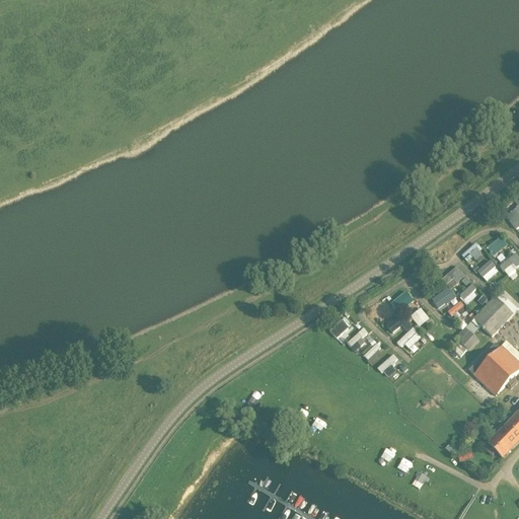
[(518,205),(505,214),(514,228),(518,224),(518,205)]
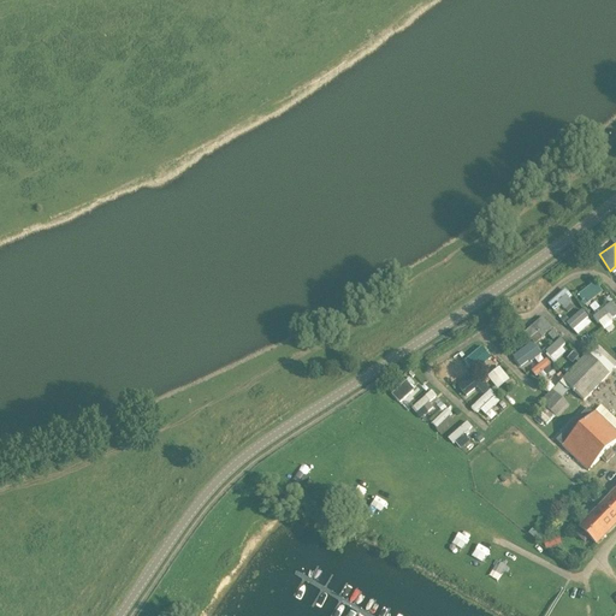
[(591,282),(575,295),(582,304),(599,292),(591,282)]
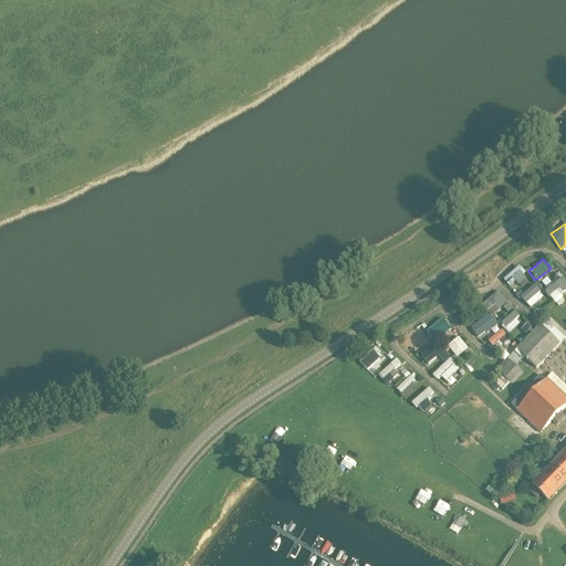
[(516,264),(502,279),(509,285),(523,271),(516,264)]
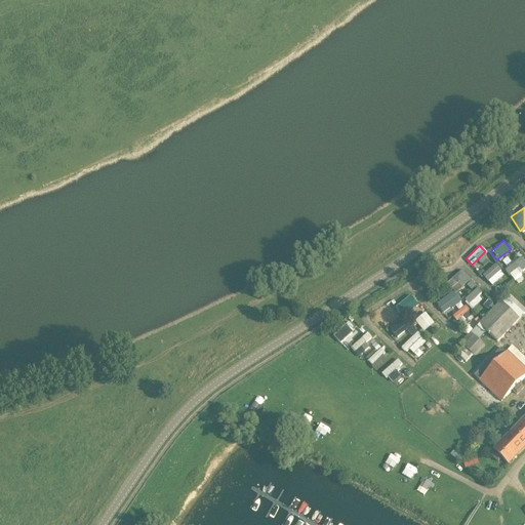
[(477,260),(483,266),(487,260),(481,255),(477,260)]
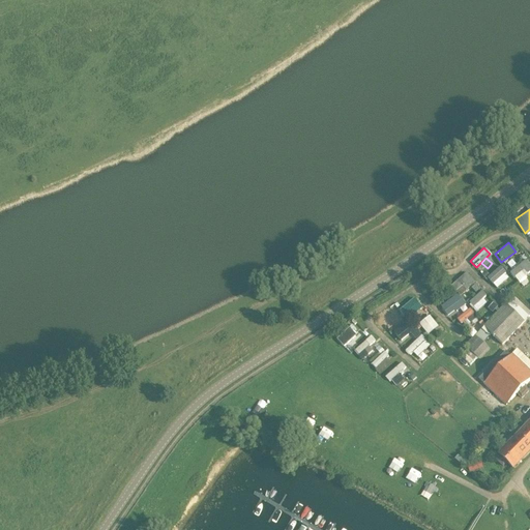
[(517,282),(529,270),(529,265),(525,259),(509,271),(517,282)]
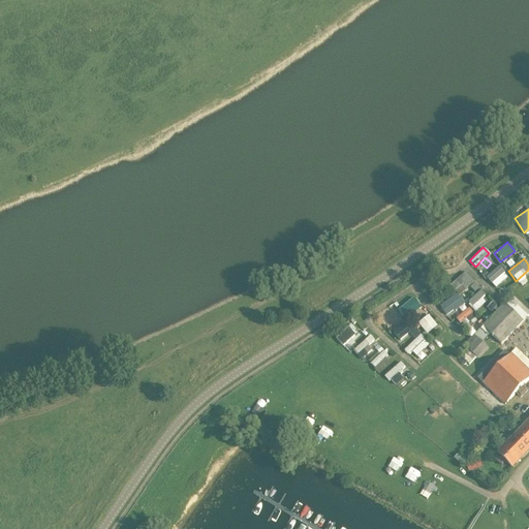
[(487,276),(495,286),(509,275),(501,265),(487,276)]
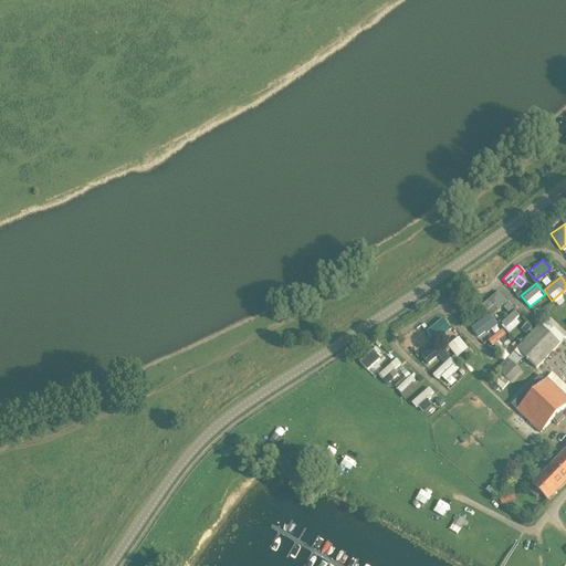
[(491,315),(506,301),(496,290),(481,304),(491,315)]
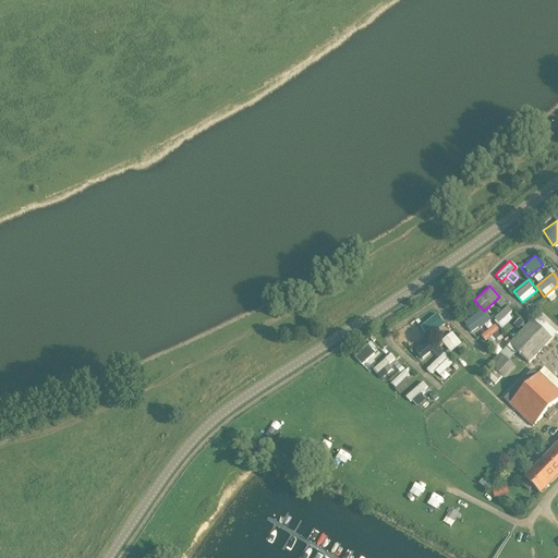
[(490,304),(495,310),(505,303),(500,298),(490,304)]
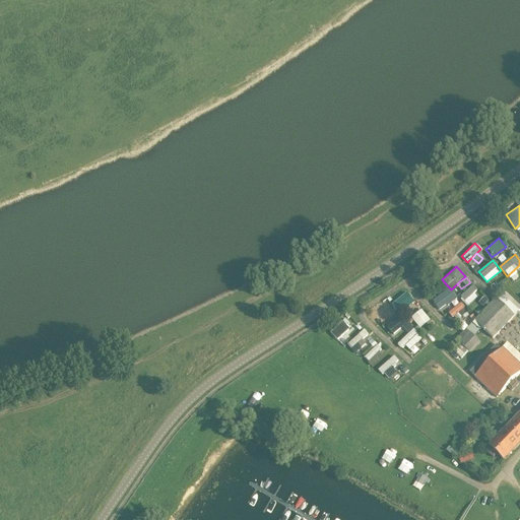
[(472,293),(476,288),(471,283),(458,297),(467,305),(475,297),(472,293)]
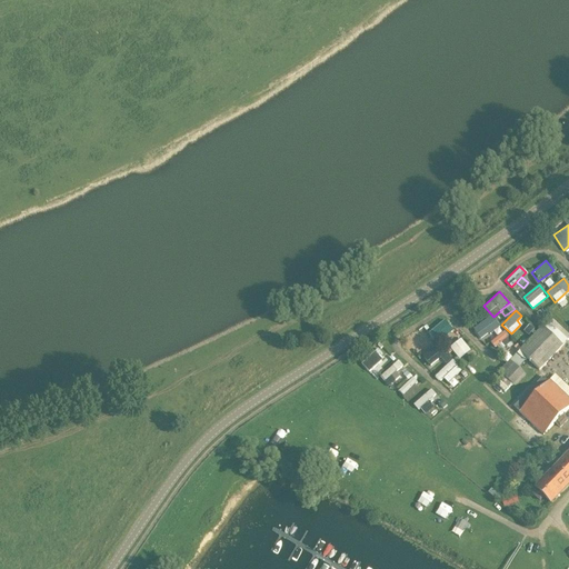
[(470,329),(479,339),(498,325),(489,313),(470,329)]
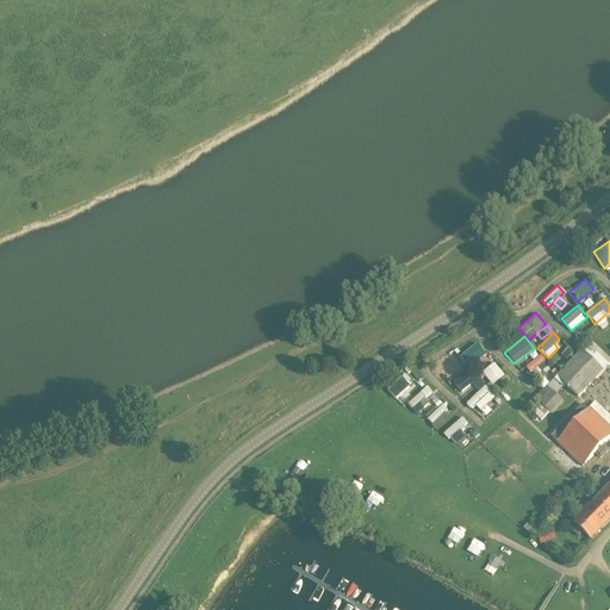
[(467,368),(485,354),(475,342),(458,355),(467,368)]
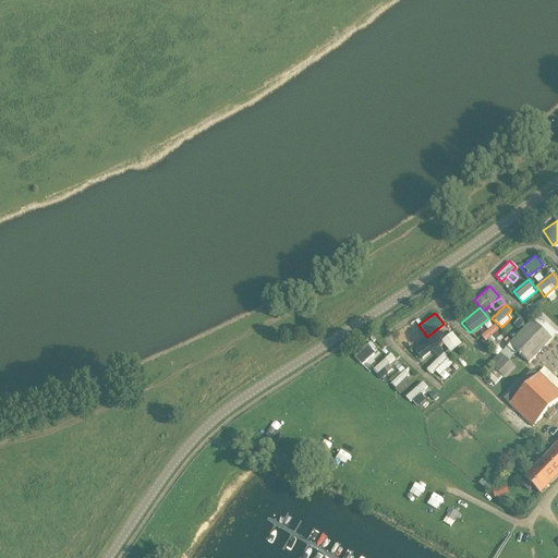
[(517,352),(529,363),(552,339),(533,320),(507,347),(514,354),(517,352)]
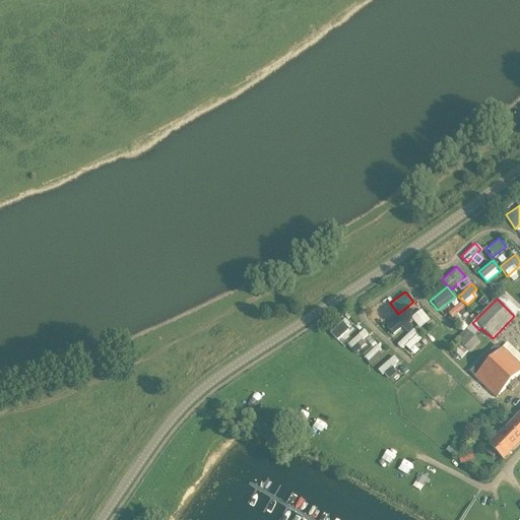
[(447,313),(454,321),(466,311),(458,302),(447,313)]
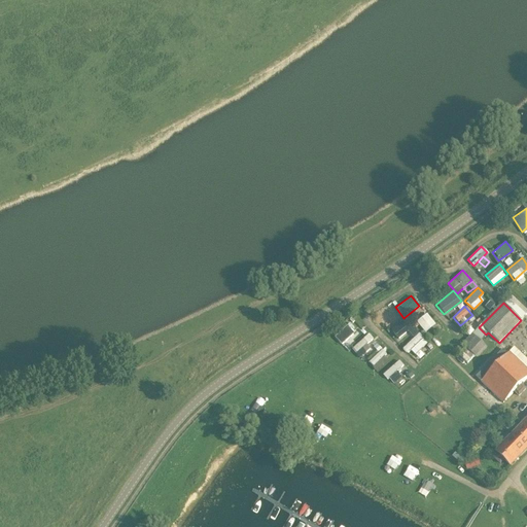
[(379,319),(390,311),(387,307),(376,314),(379,319)]
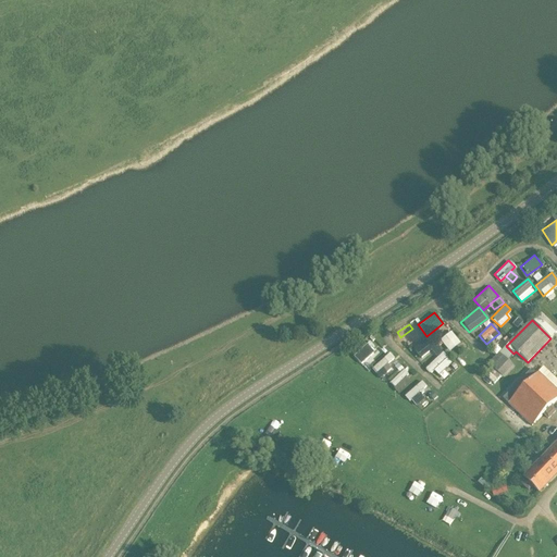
[(437,341),(448,351),(458,341),(448,331),(437,341)]
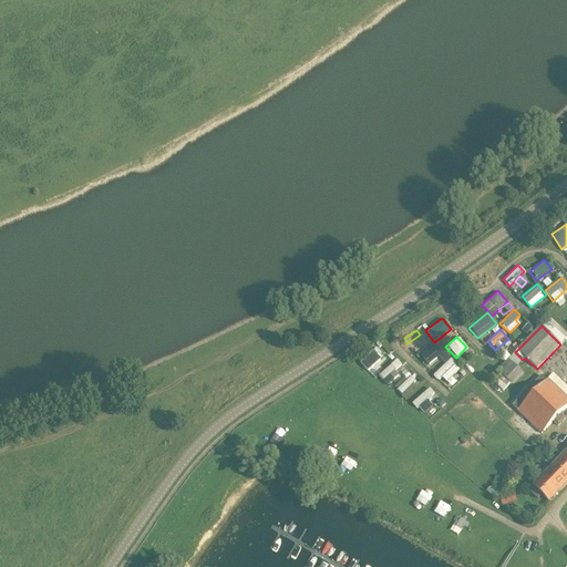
[(418,354),(426,364),(442,350),(440,347),(434,352),(428,346),(418,354)]
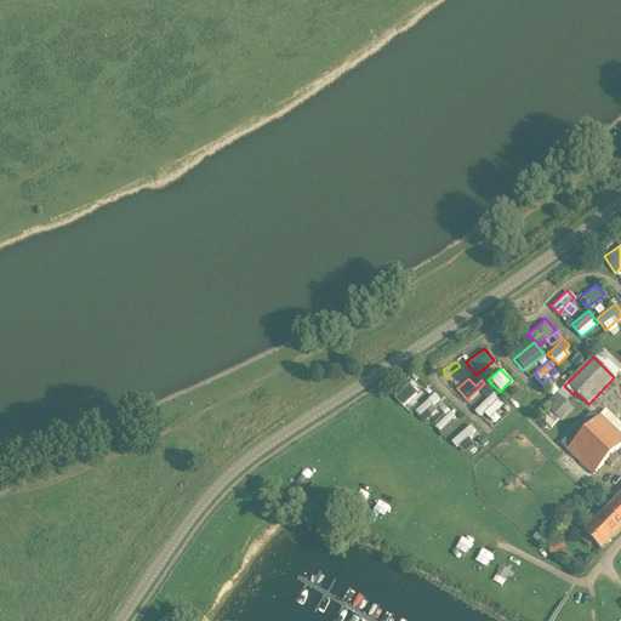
[(393,397),(400,405),(420,388),(412,380),(393,397)]
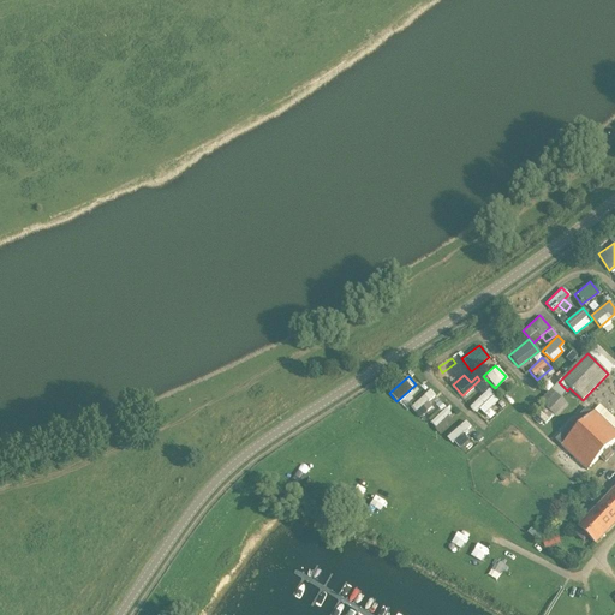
[(481,393),(487,387),(481,381),(475,387),(481,393)]
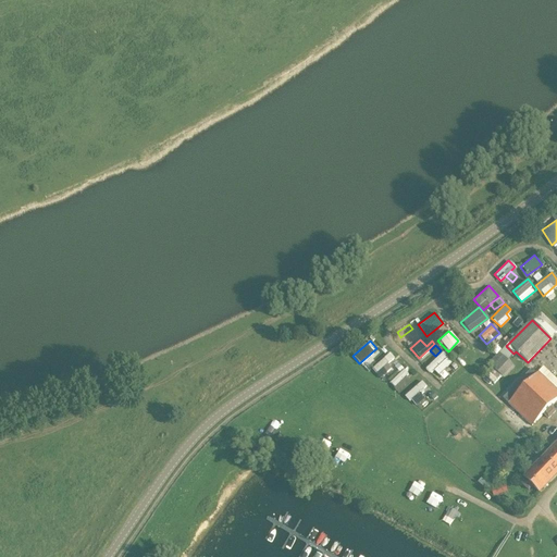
[(390,368),(386,363),(393,357),(388,351),(370,368),(379,378),(390,368)]
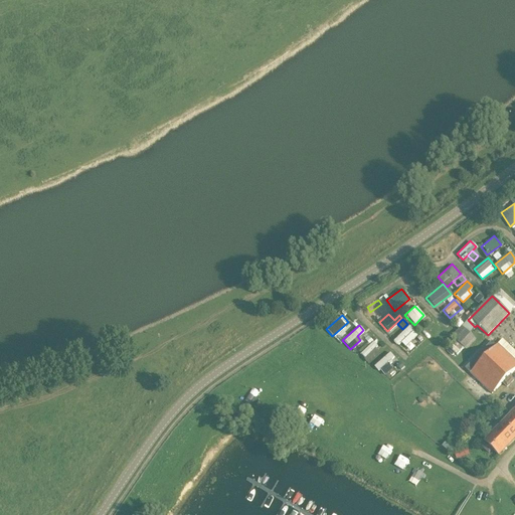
[(407,325),(391,340),(395,345),(399,342),(403,346),(415,335),(407,325)]
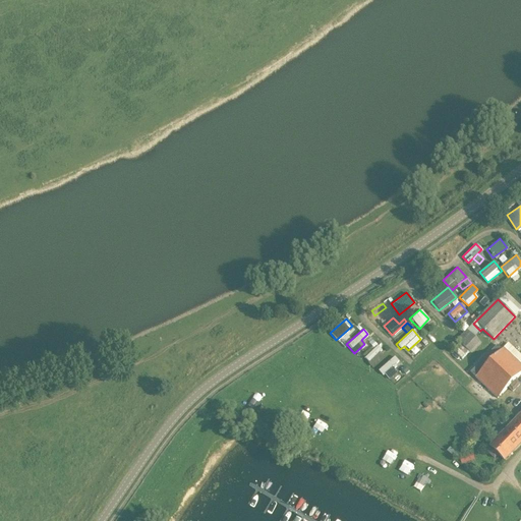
[(469,352),(479,341),(467,331),(457,341),(469,352)]
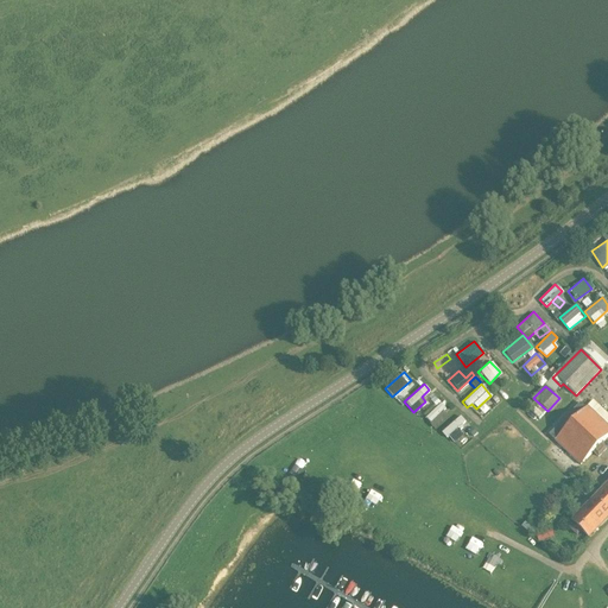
[(429,398),(435,406),(423,417),(431,428),(447,415),(432,396),(429,398)]
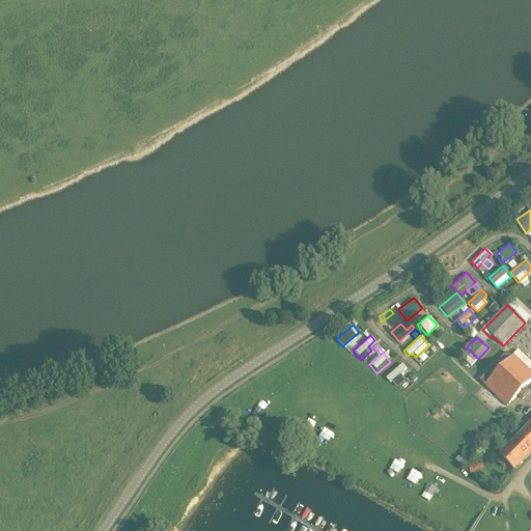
[(511,357),(507,353),(479,381),(485,386),(507,407),(518,395),(523,400),(530,392),(525,388),(530,381),(530,372),(513,356),(511,357)]
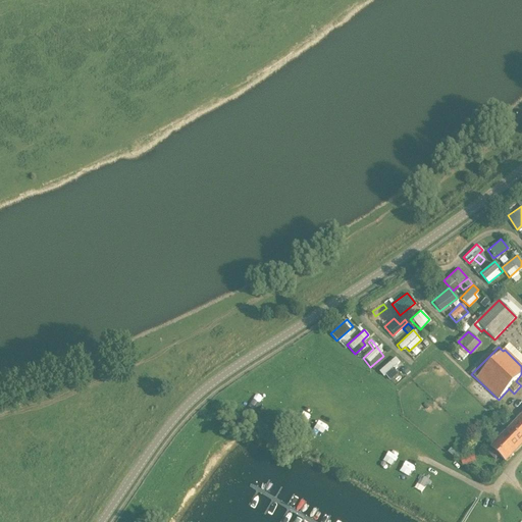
[(387,380),(396,374),(392,368),(382,374),(387,380)]
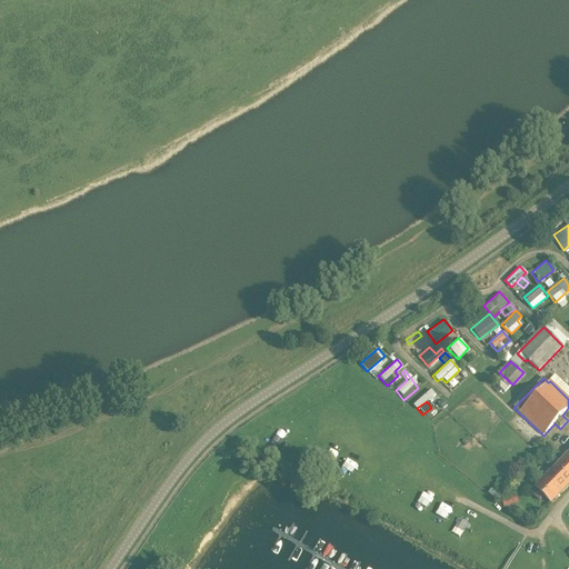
[(568,453),(536,489),(537,489),(532,495),(540,501),(545,497),(551,503),(568,485),(568,453)]
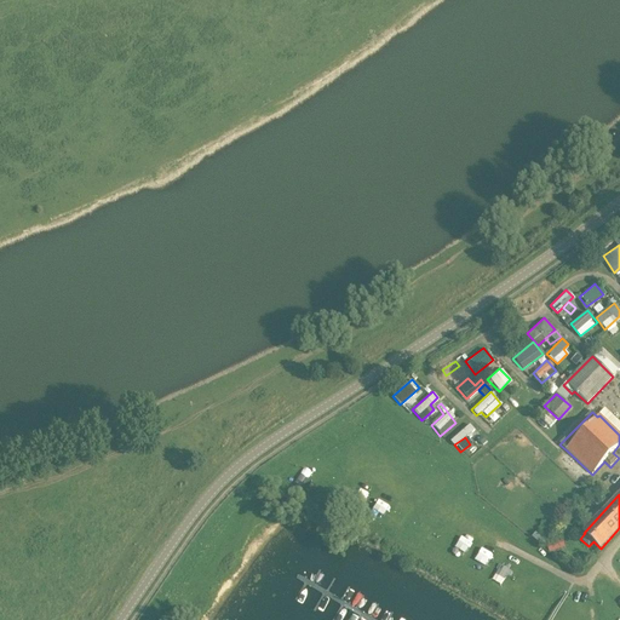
[(560,539),(543,543),(544,551),(561,547),(560,539)]
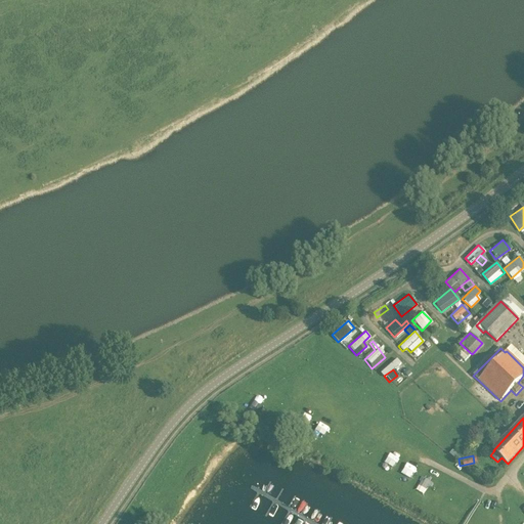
[(394,470),(400,462),(393,456),(387,465),(394,470)]
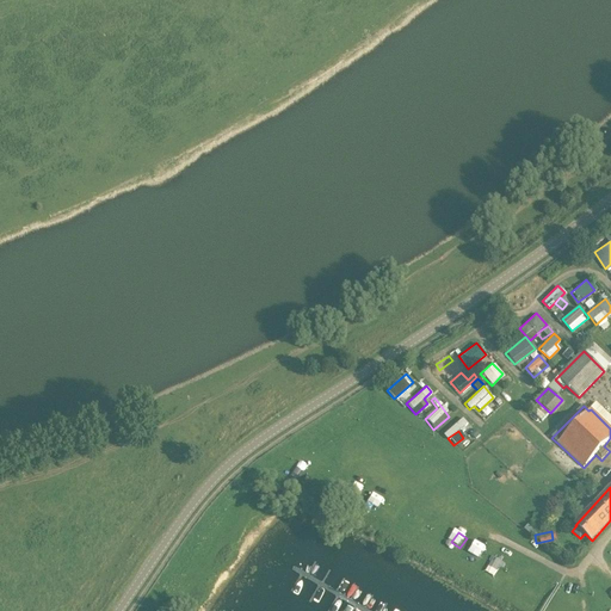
[(476,542),(469,554),(480,560),(487,549),(476,542)]
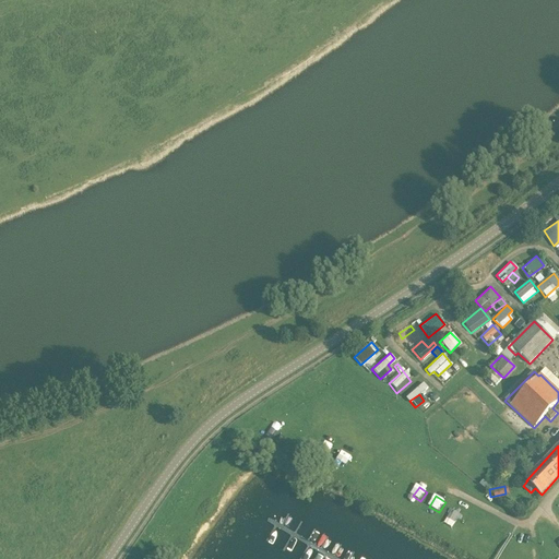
[(455,521),(461,512),(453,507),(448,515),(455,521)]
